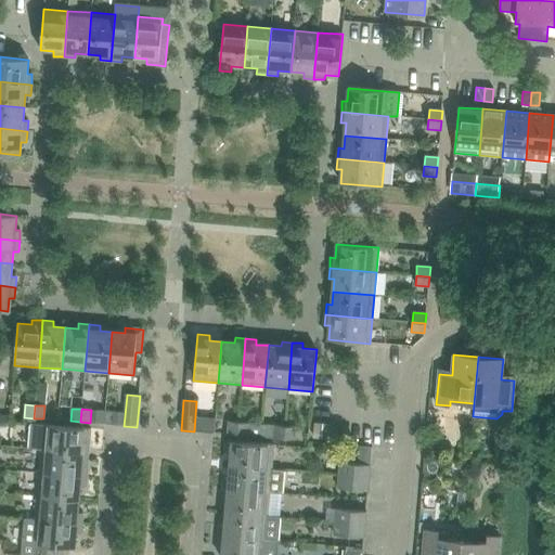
[(228,435),(237,436),(239,423),(229,422),(228,435)]
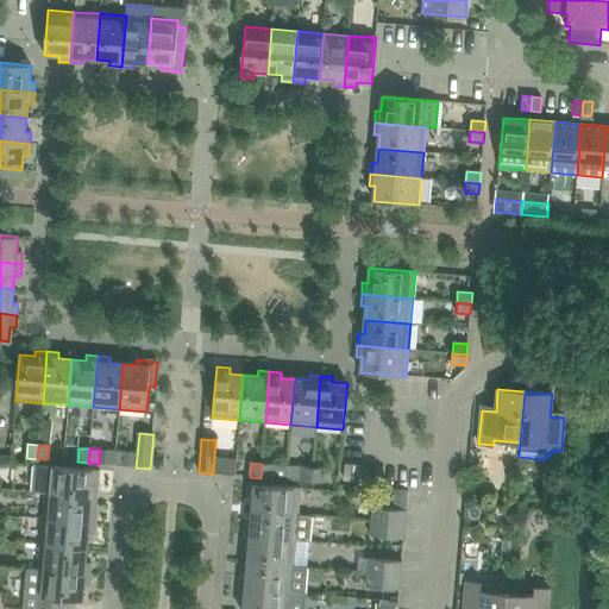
[(287,466),(262,464),(261,478),(286,481),(287,466)]
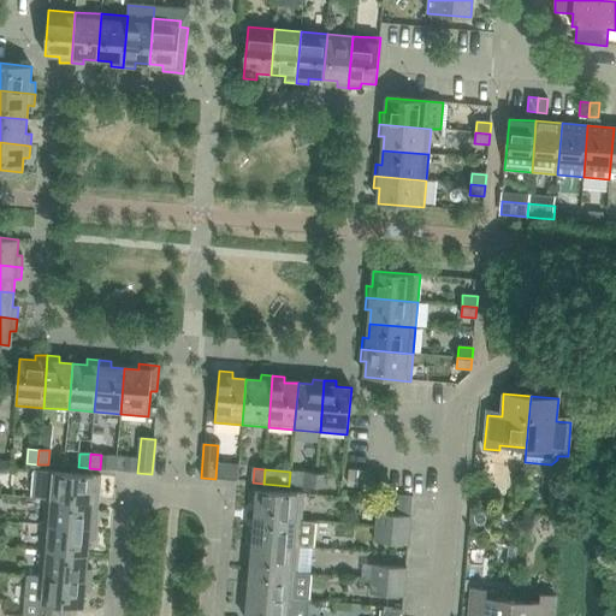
[(349,469),(348,486),(363,487),(365,471),(349,469)]
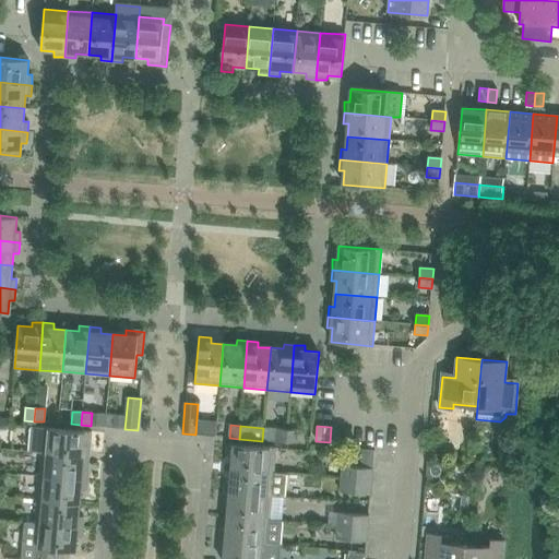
[(30,452),(42,453),(83,456),(84,443),(90,444),(91,432),(32,427),(30,452)]
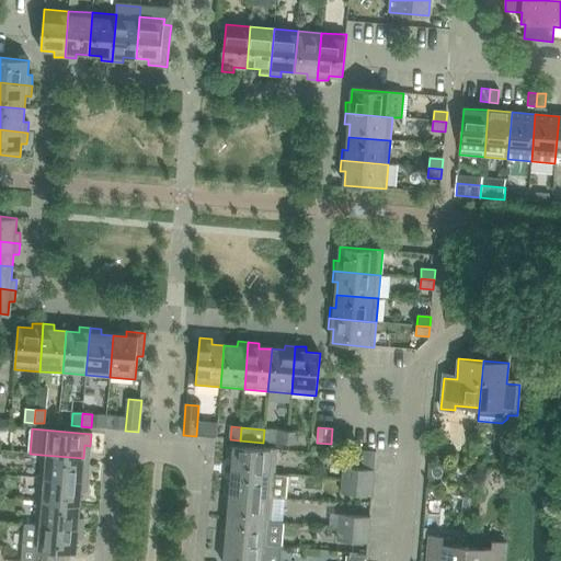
[(263,443),(287,445),(288,432),(264,430),(263,443)]
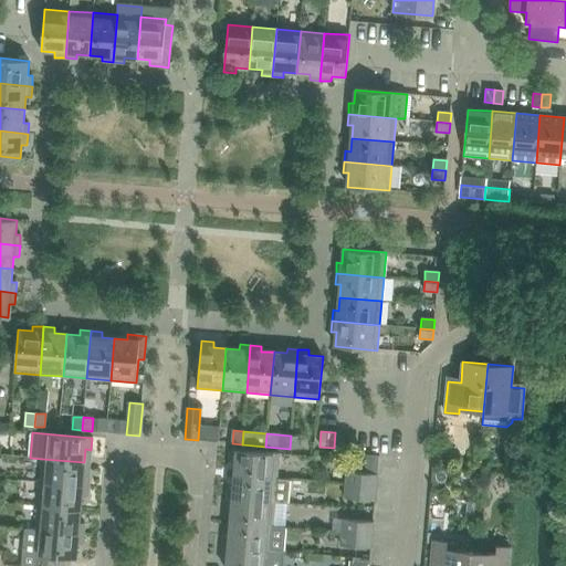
[(291,436),(290,449),(300,449),(301,436),(291,436)]
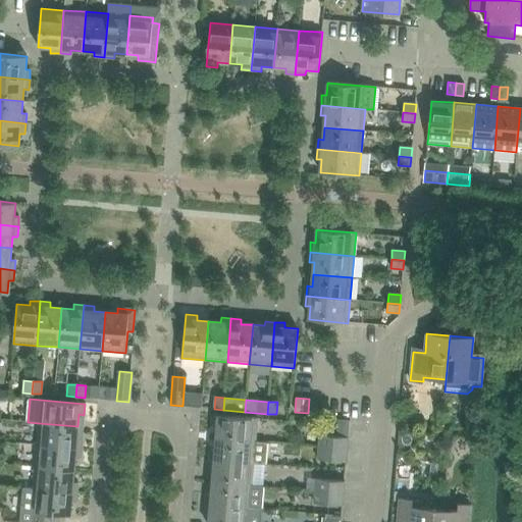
[(217,426),(216,438),(255,441),(257,418),(213,415),(212,426),(217,426)]
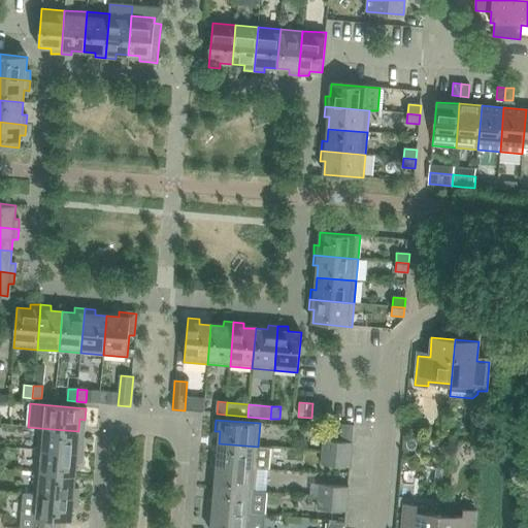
[(78,431),(39,428),(37,450),(81,454),(83,443),(77,443),(78,431)]
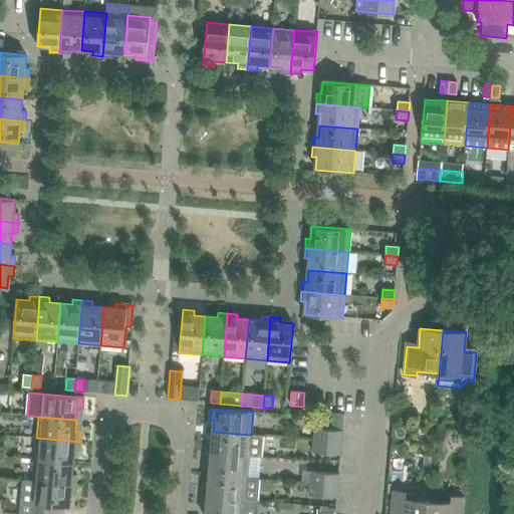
[(313,441),(341,443),(342,431),(315,429),(313,441)]
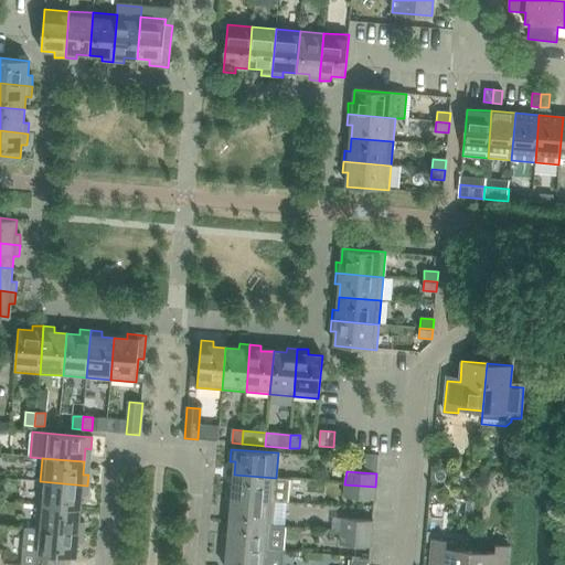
[(227,487),(226,498),(274,502),(287,503),(289,479),(276,478),(234,475),(233,487),(227,487)]
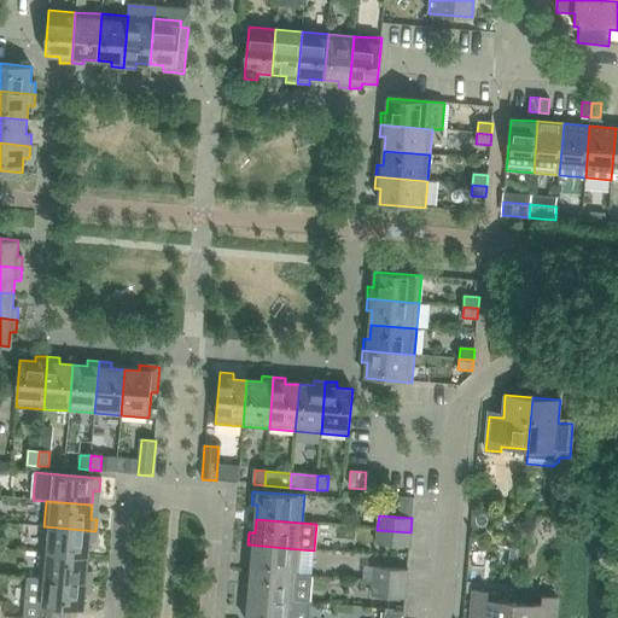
[(44,526),(41,553),(88,557),(89,543),(94,543),(95,531),(44,526)]
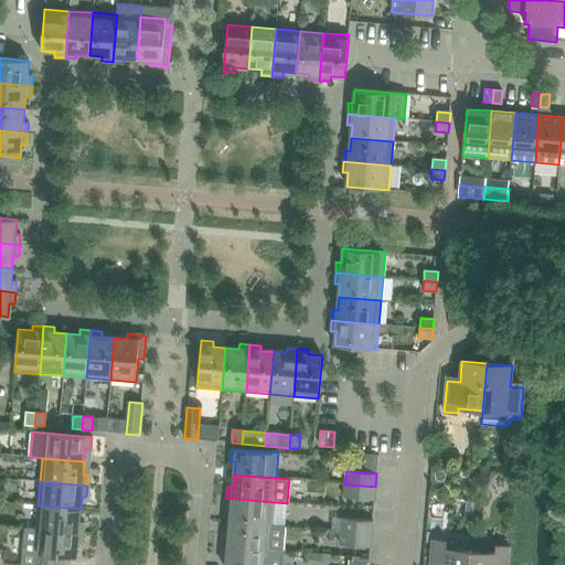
[(343,498),(374,500),(375,487),(344,484),(343,498)]
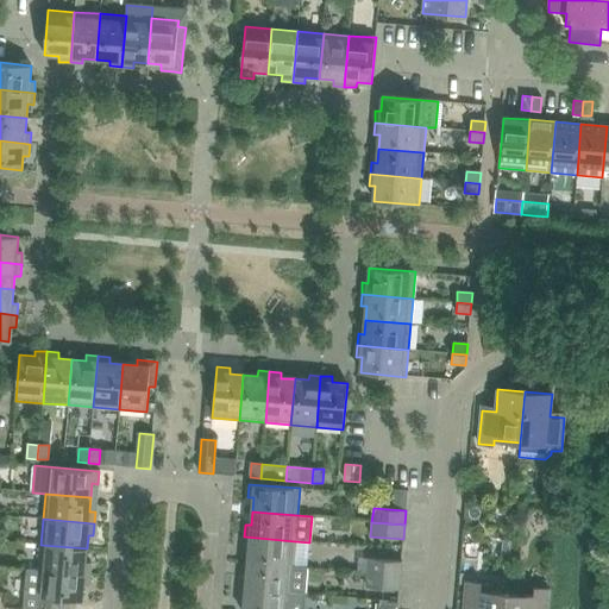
[(249,548),(248,563),(293,566),(295,541),(244,537),(243,548),(249,548)]
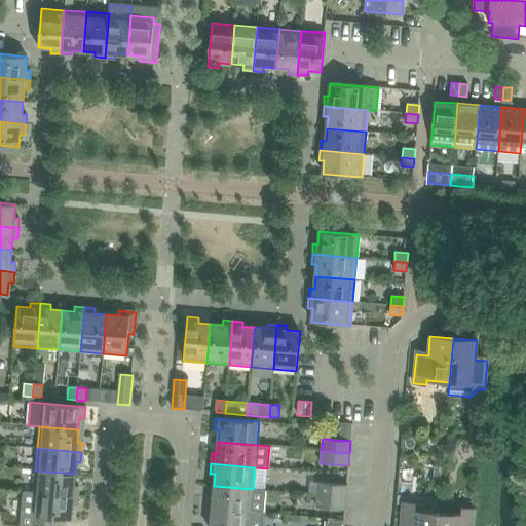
[(35,471),(34,492),(33,492),(78,496),(78,486),(74,486),(75,474),(35,471)]
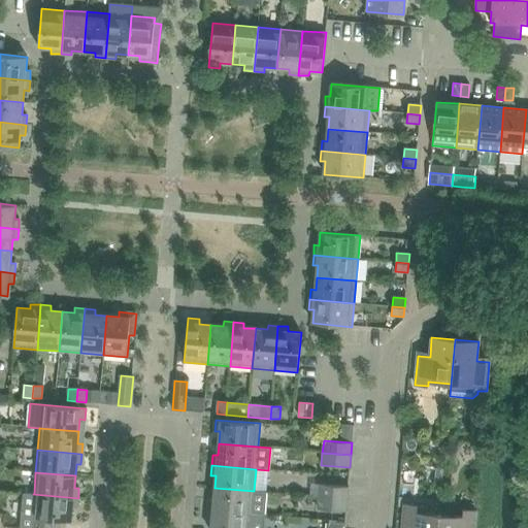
[(319,497),(348,499),(349,487),(320,485),(319,497)]
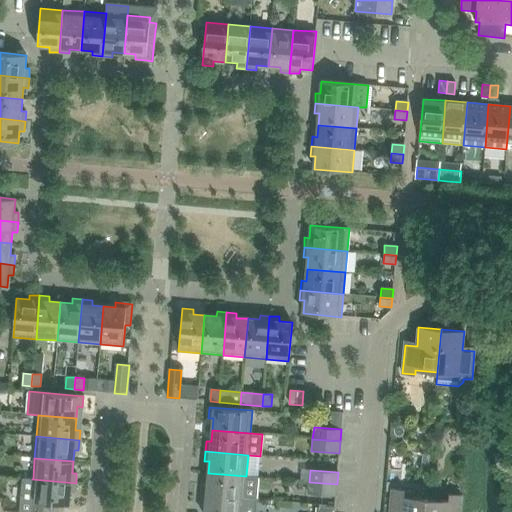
[(202,484),(201,494),(244,498),(256,499),(258,477),(246,476),(208,473),(207,485),(202,484)]
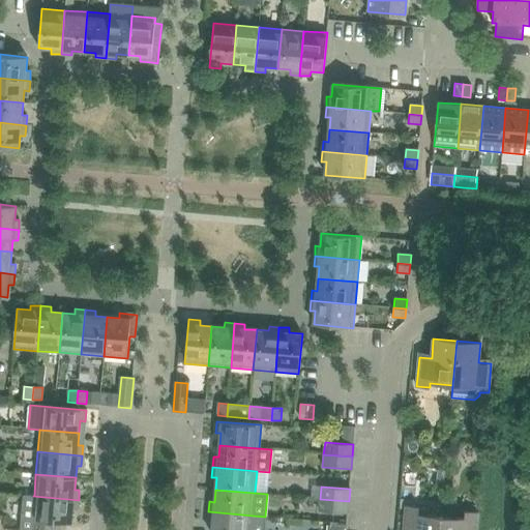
[(20,529),(59,529),(60,522),(71,524),(72,510),(78,510),(79,500),(33,496),(34,496),(23,495),(20,529)]
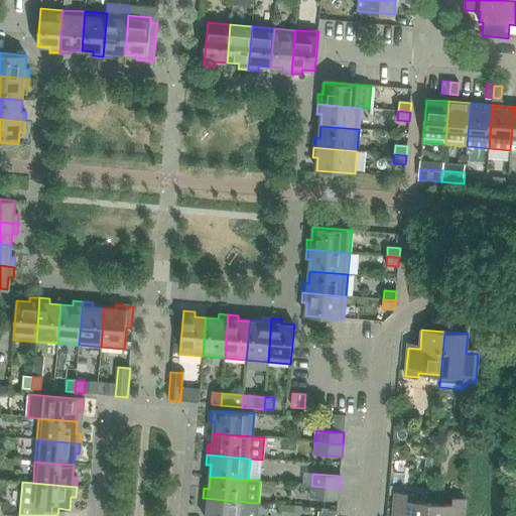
[(310,498),(339,500),(340,488),(311,486),(310,498)]
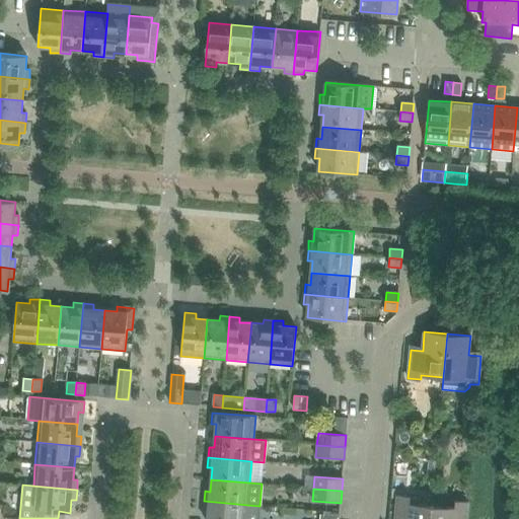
[(431,518),(432,504),(410,502),(411,498),(397,497),(395,518),(431,518)]
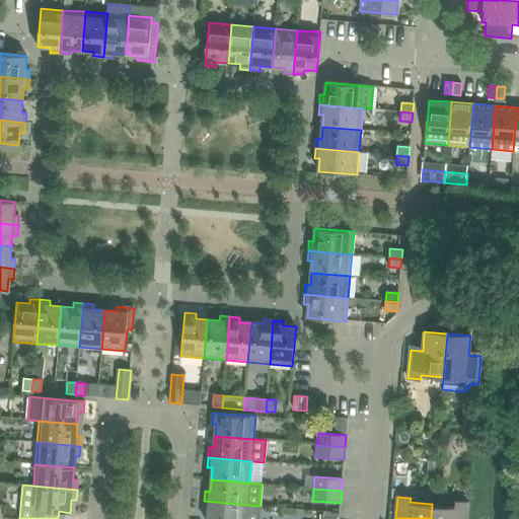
[(246,518),(247,505),(204,501),(204,511),(208,511),(207,518),(246,518)]
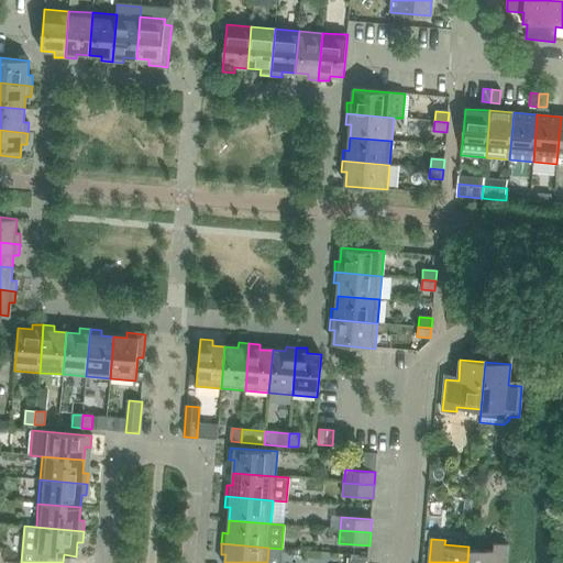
[(468,547),(467,562),(505,562),(507,545),(494,544),(494,549),(468,547)]
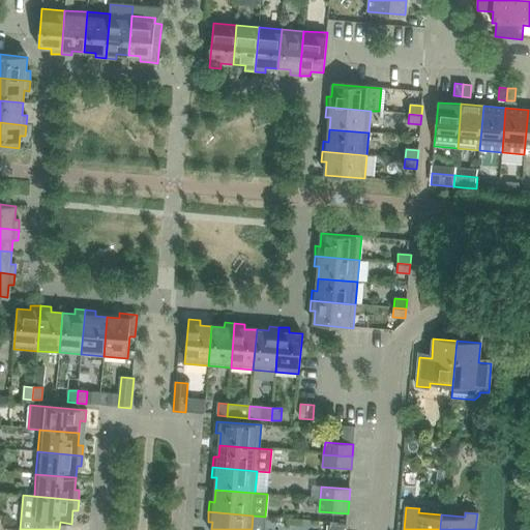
All buildings are outlined.
